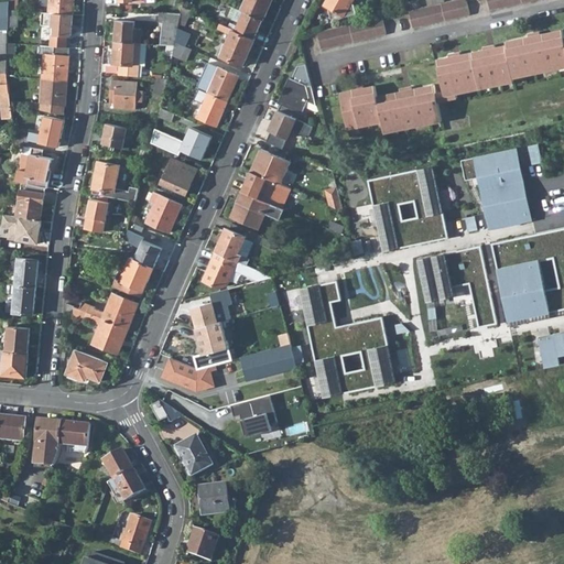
[(0,15),(0,17),(9,15),(9,9),(9,0),(0,1),(0,15)]
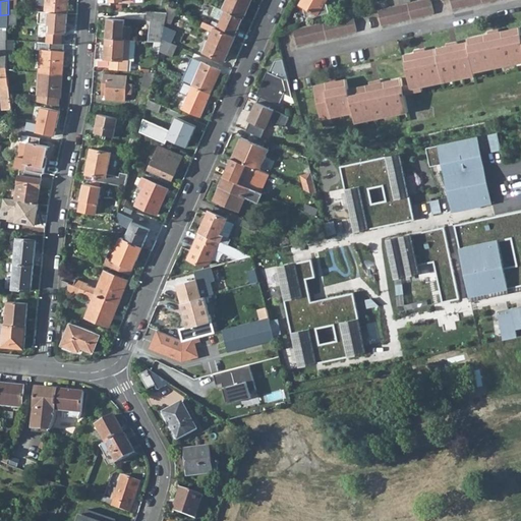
[(8,0),(8,8),(16,9),(16,0),(8,0)]
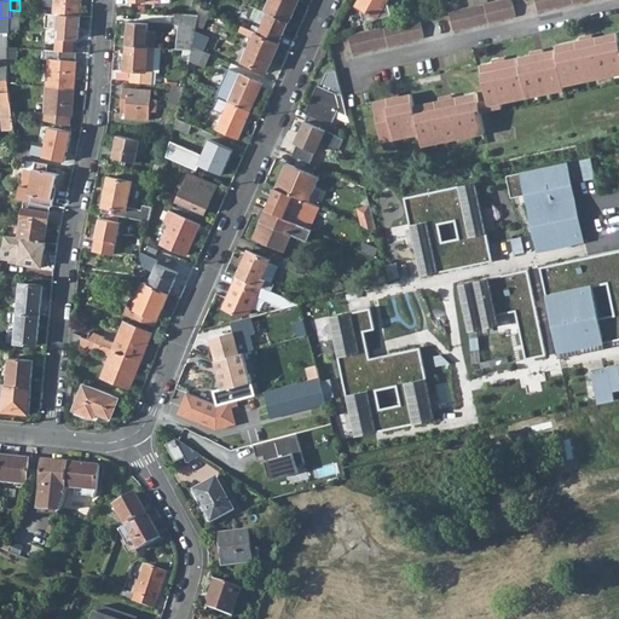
[(53,0),(55,6),(53,13),(80,16),(81,0),(53,0)]
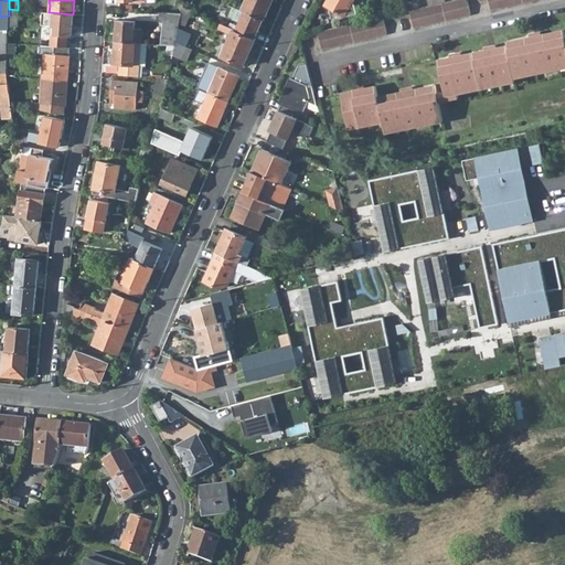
[(246,0),(242,10),(244,11),(264,20),(273,0),(246,0)]
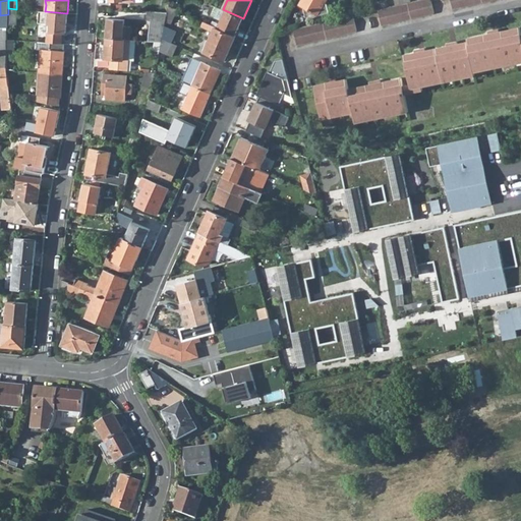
[(302,0),(300,4),(303,5),(305,17),(317,15),(319,15),(330,12),(338,10),(336,2),(325,5),(327,0),(302,0)]
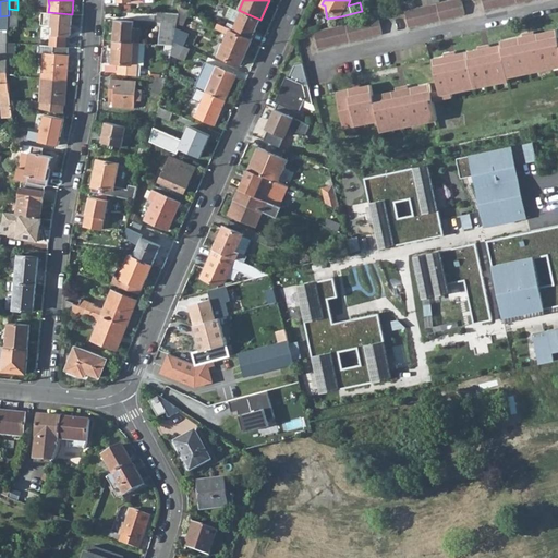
[(465,14),(461,0),(448,0),(440,2),(437,2),(424,5),(405,10),(409,27),(465,14)]
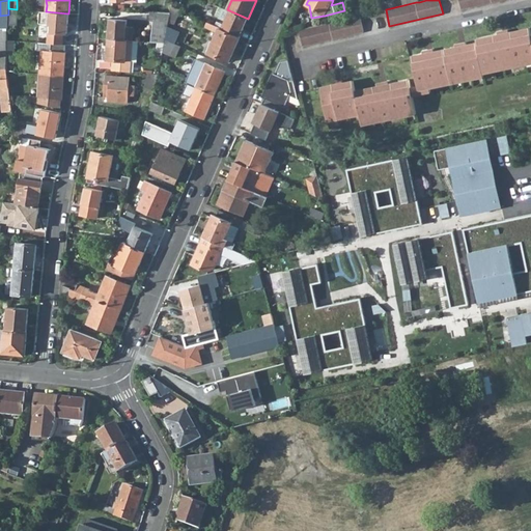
[(459,0),(462,9),(502,0),(459,0)]
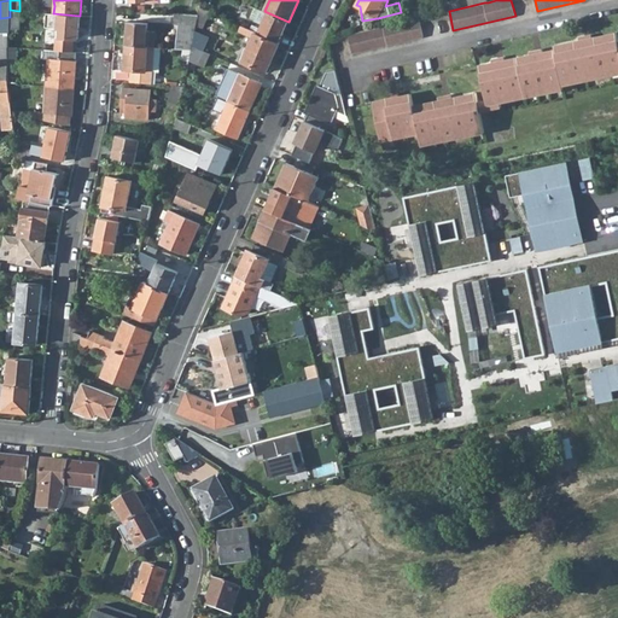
[(280,42),(289,22),(267,12),(264,11),(250,4),(245,13),(246,17),(262,24),(260,28),(252,24),(250,29),(280,42)]
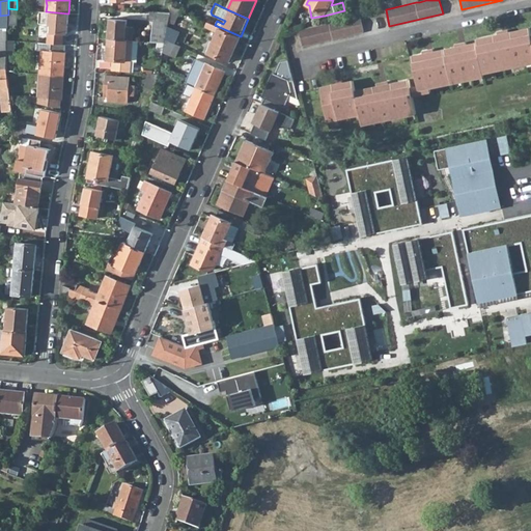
[(172,6),(171,12),(169,22),(174,25),(180,9),(172,6)]
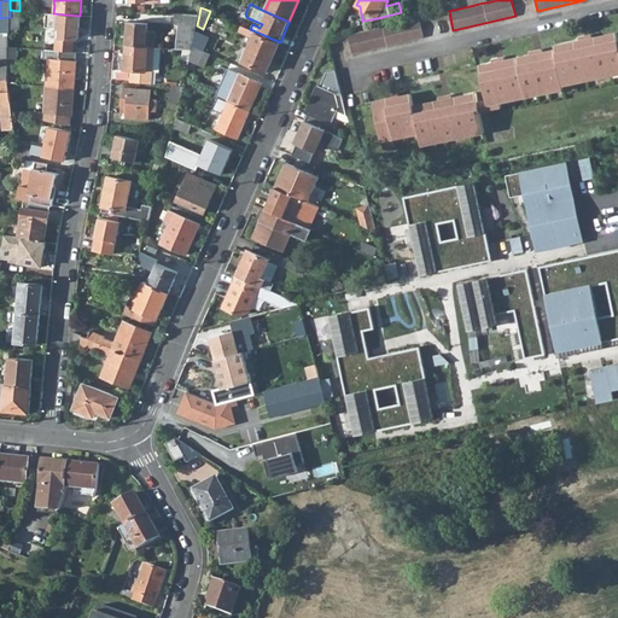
[(10,10),(10,17),(9,29),(19,29),(21,11),(19,11),(10,10)]
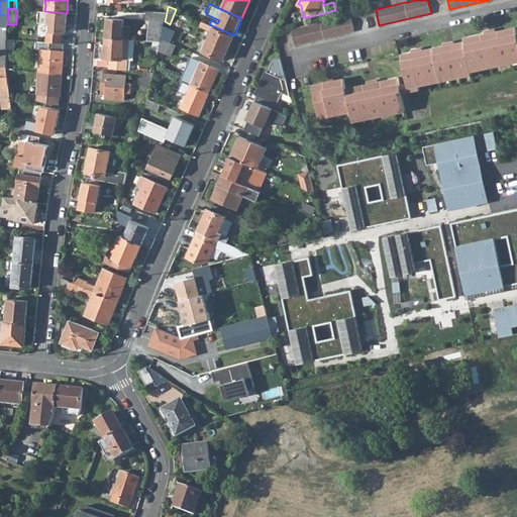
[(344,16),(350,15),(353,14),(352,8),(342,10),(342,11),(344,16)]
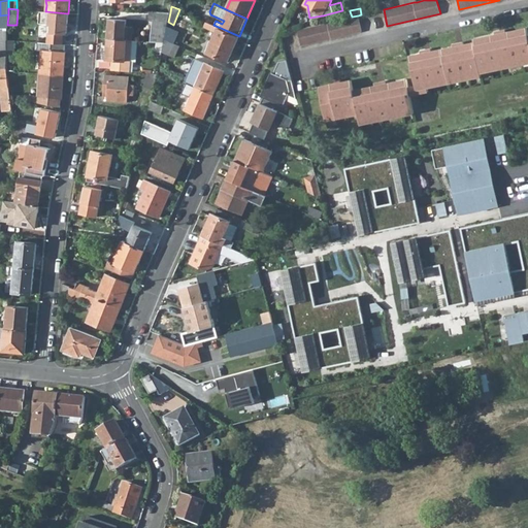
[(67,33),(68,13),(45,11),(39,11),(39,23),(50,24),(48,31),(67,33)]
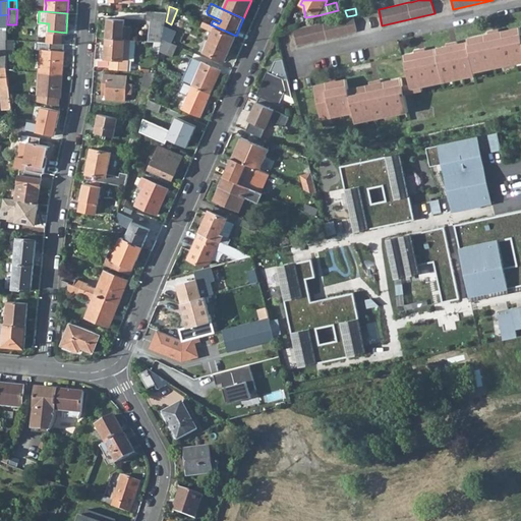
[(166,21),(168,12),(151,11),(148,11),(147,20),(151,20),(148,42),(162,43),(162,39),(165,25),(166,21)]
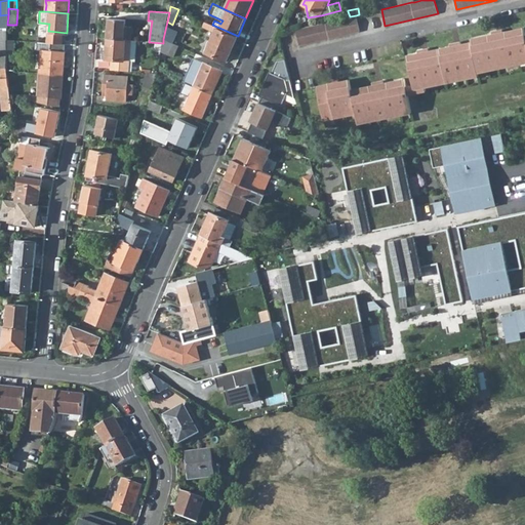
[(295,30),(299,45),(360,32),(356,15),(350,16),(339,18),(295,30)]
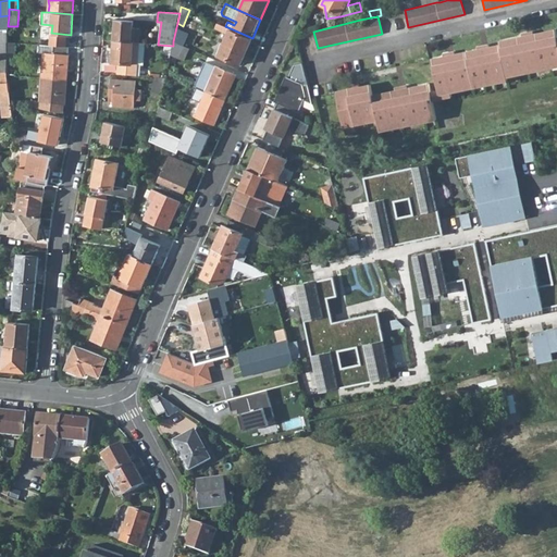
[(115,20),(113,40),(132,42),(133,21),(115,20)]
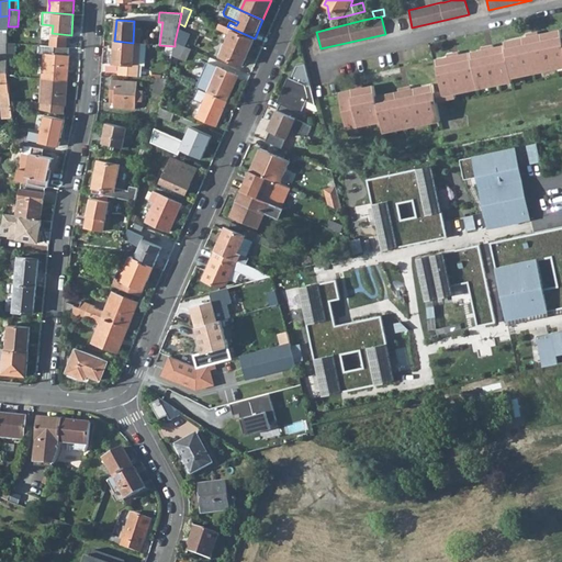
[(243,66),(255,38),(227,26),(220,23),(217,29),(231,35),(221,56),(243,66)]
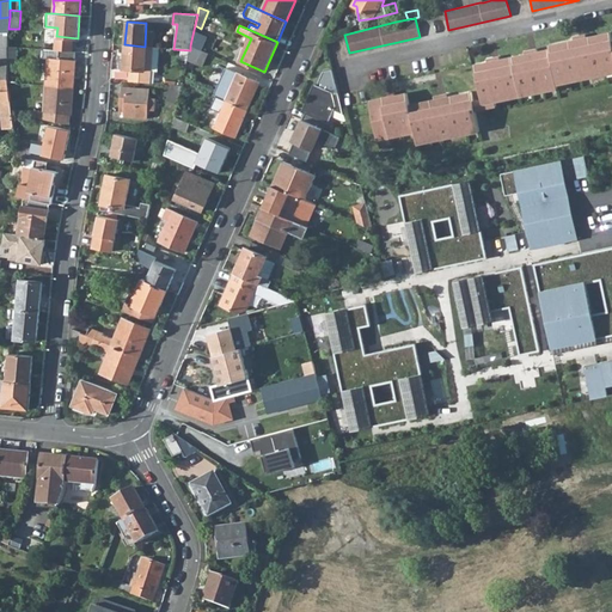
[(208,37),(194,30),(190,46),(202,50),(208,37)]
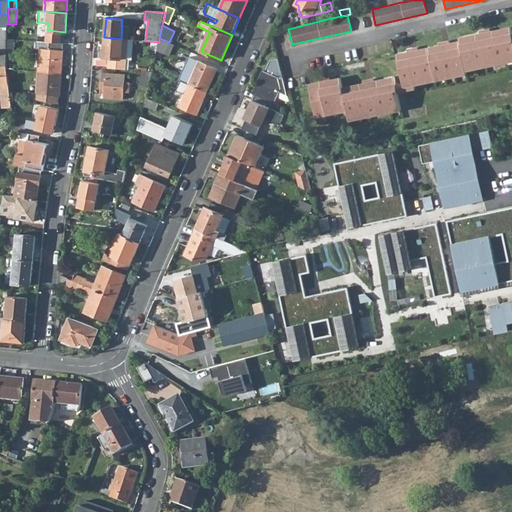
[(403,82),(404,88),(415,85),(467,75),(466,72),(511,62),(511,31),(511,26),(490,30),(480,33),(459,37),(459,41),(449,43),(438,45),(418,49),(407,51),(397,53),(403,82)]
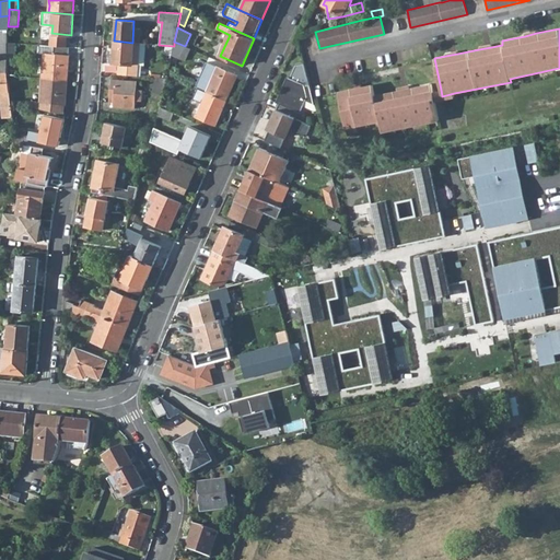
[(135,43),(132,43),(114,41),(113,62),(118,63),(118,74),(138,76),(139,65),(133,65),(135,43)]
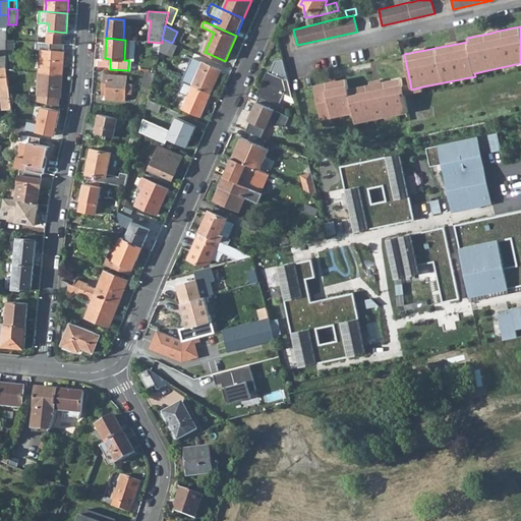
[(172,43),(162,39),(162,43),(160,51),(172,56),(177,46),(172,43)]
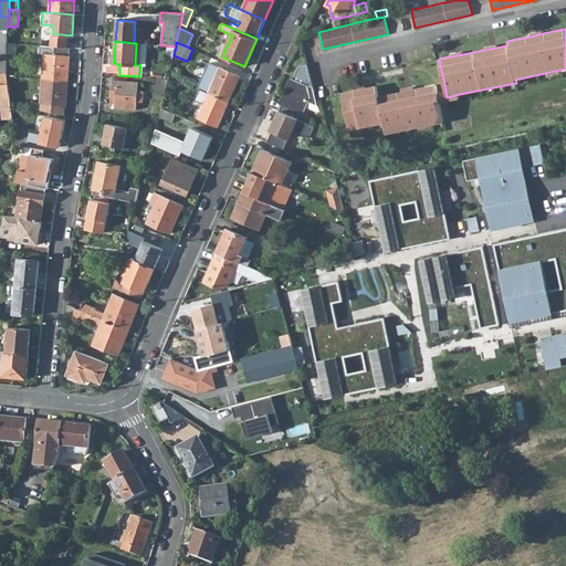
[(17,43),(8,43),(7,56),(16,56),(17,43)]
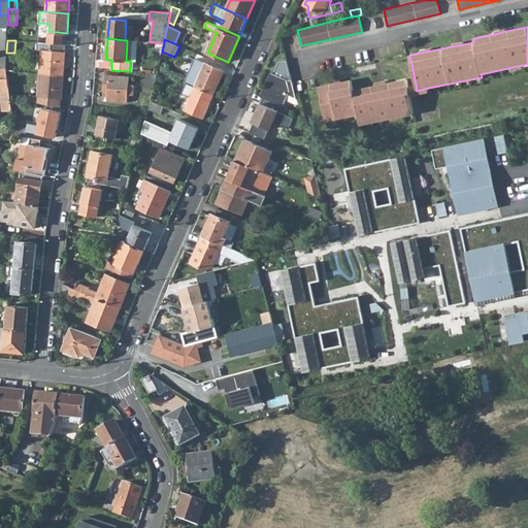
[(137,41),(127,40),(126,61),(131,61),(136,61),(137,41)]
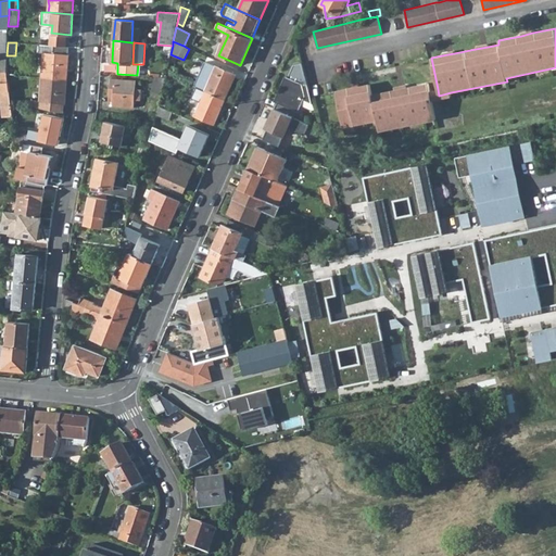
[(36,45),(36,52),(43,52),(41,77),(66,79),(68,54),(67,54),(68,47),(36,45)]
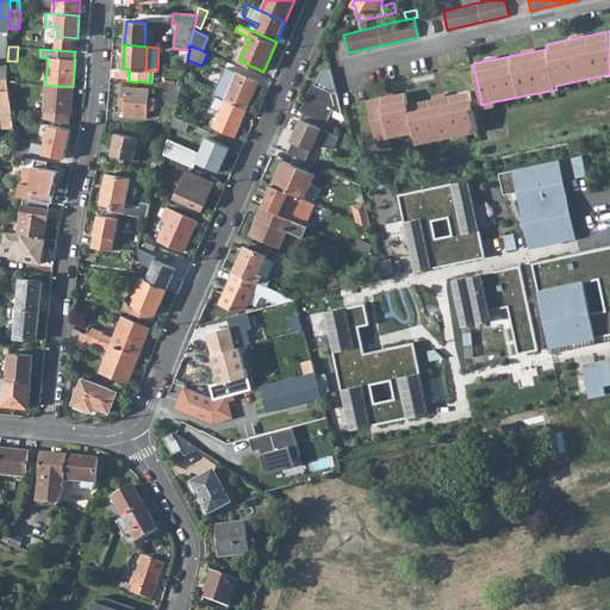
[(213,95),(225,100),(247,110),(259,82),(225,68),(213,95)]
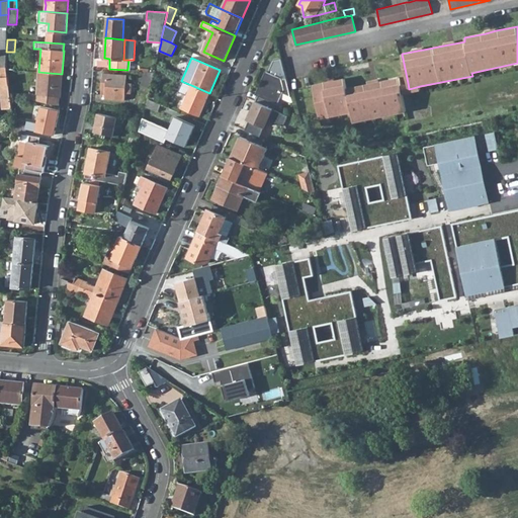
[(61,97),(62,74),(38,72),(37,95),(32,94),(32,93),(22,92),(22,97),(59,105),(60,97),(61,97)]
